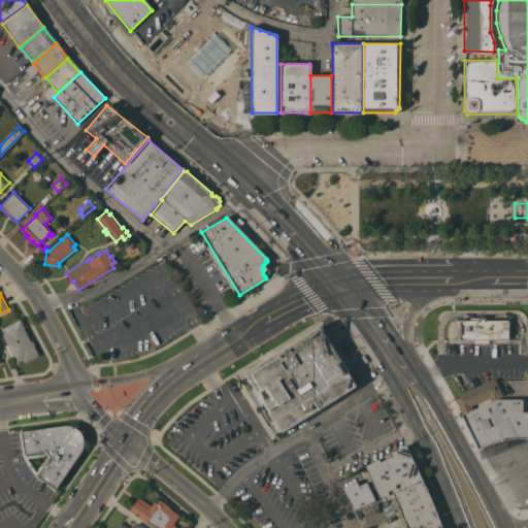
[(492,338),(492,340),(489,340),(489,341),(474,341),(473,341),(473,338),(471,338),(471,340),(462,340),(462,338),(460,338),(460,337),(459,337),(459,334),(460,334),(460,332),(458,332),(458,326),(460,326),(460,324),(458,324),(458,321),(460,321),(460,319),(479,319),(479,317),(486,317),(486,319),(508,319),(508,320),(512,320),(512,324),(509,324),(509,338),(492,338)]
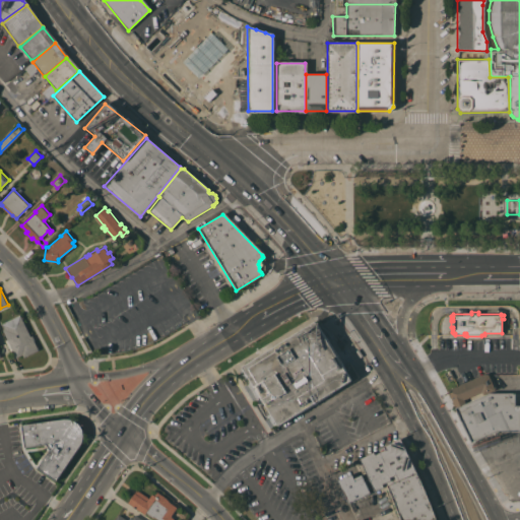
[(30,335),(33,334),(36,340),(35,340),(39,348),(24,355),(22,352),(15,356),(12,349),(10,350),(5,339),(8,338),(3,329),(5,328),(2,323),(20,314),(30,335)]
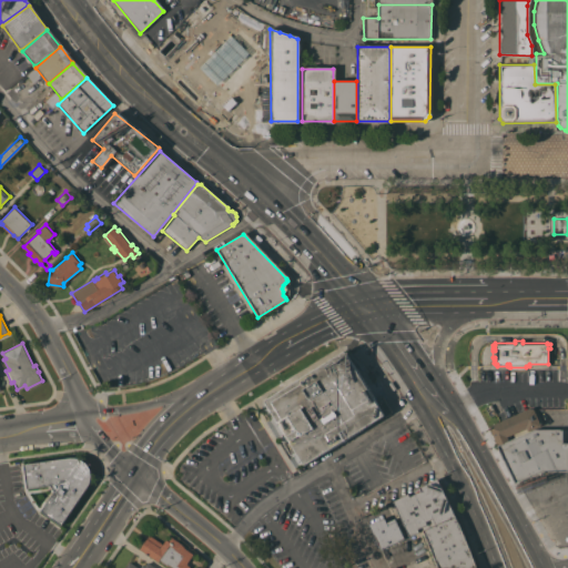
[(304,463),(266,397),(345,350),(376,401),(382,396),(392,412),(384,417),(384,415),(304,463)]
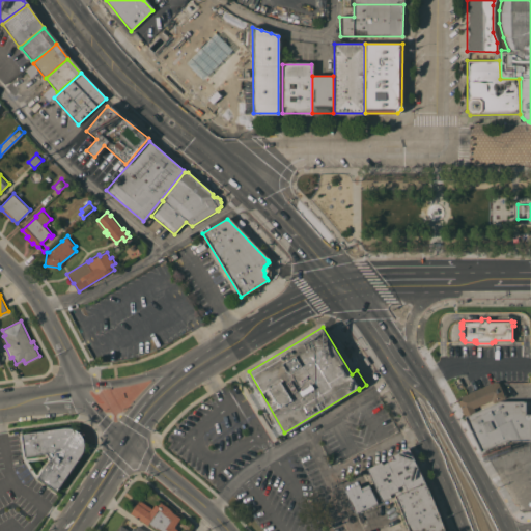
[(457,398),(498,382),(504,398),(466,416),(457,398)]
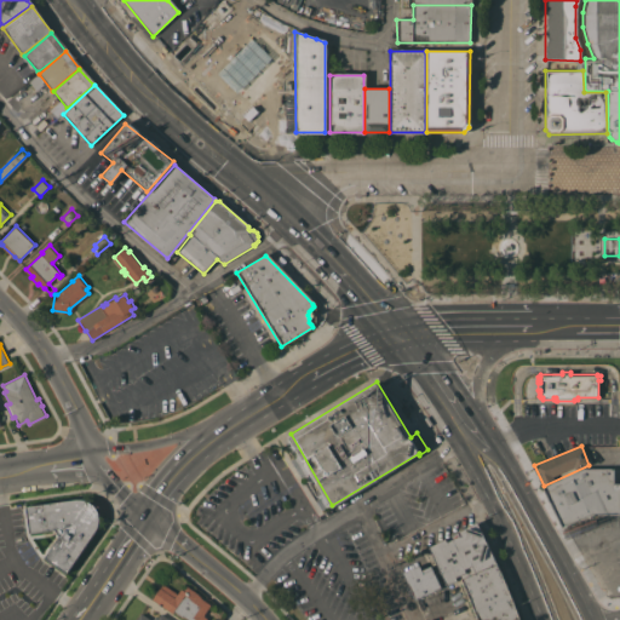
[(544,487),(585,469),(613,469),(613,483),(619,483),(619,516),(592,516),(563,528),(544,487)]
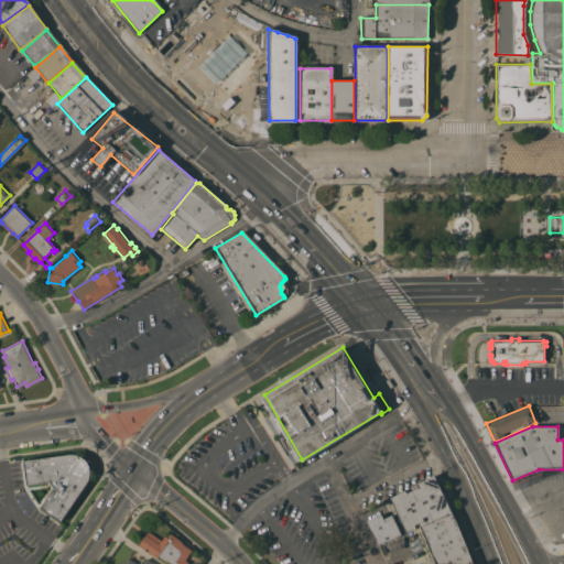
[(62,520),(42,507),(55,487),(51,480),(28,484),(24,459),(72,453),(77,453),(82,455),(85,457),(89,462),(90,465),(91,469),(91,474),(90,478),(62,520)]
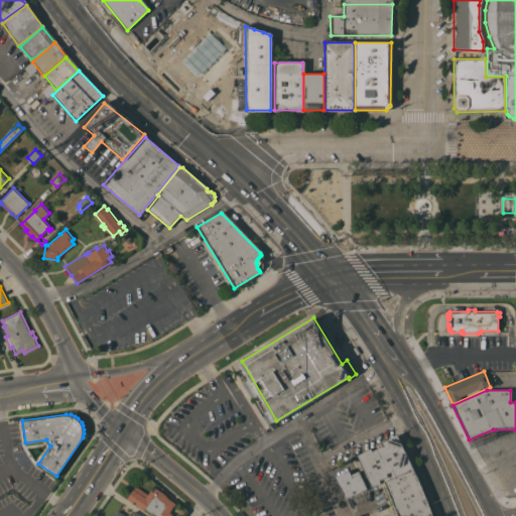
[(356,456),(370,489),(411,470),(396,437),(356,456)]
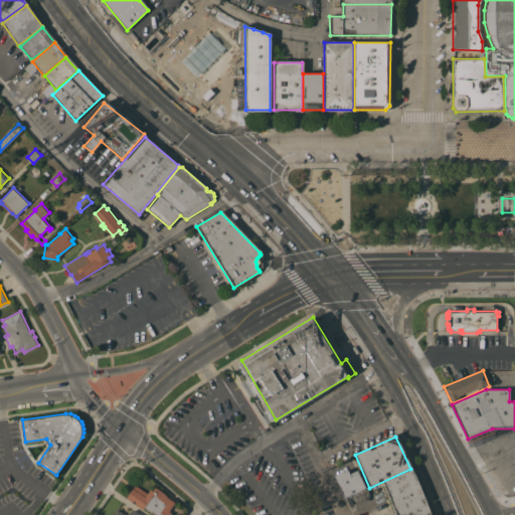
[(394,514),(382,483),(411,470),(430,514),(394,514)]
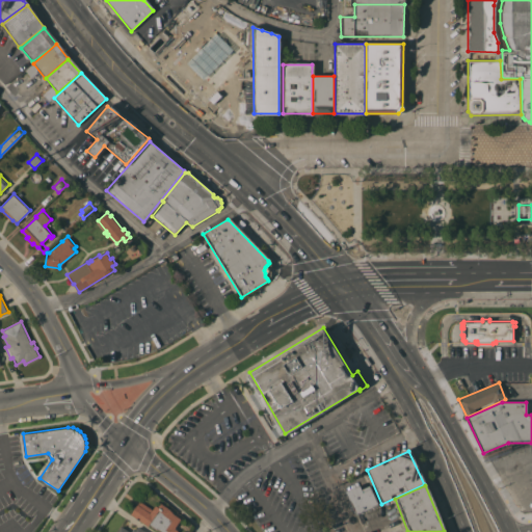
[(356,516),(345,493),(358,486),(362,493),(369,489),(377,506),(356,516)]
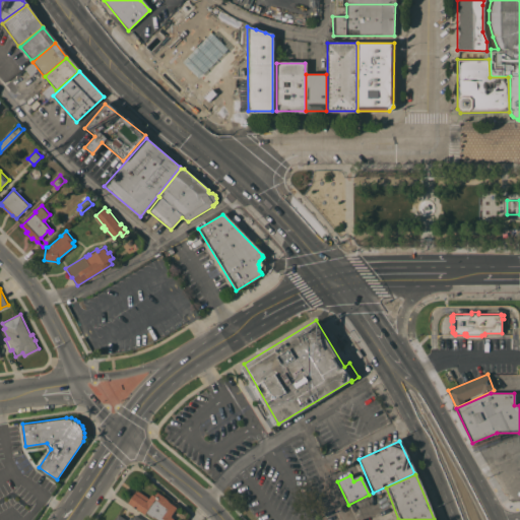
[(128,502),(137,489),(149,498),(152,494),(154,495),(157,491),(170,499),(169,501),(178,507),(172,515),(175,518),(173,519),(158,519),(154,516),(153,517),(146,512),(145,513),(128,502)]
